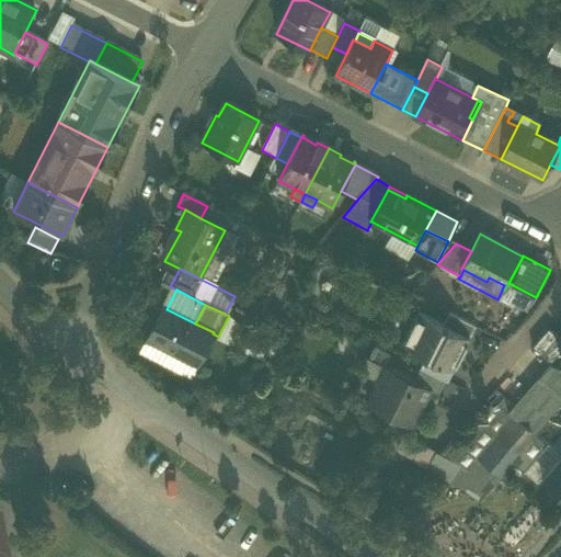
[(147,342),(196,367),(213,333),(214,332),(195,324),(167,309),(164,307),(147,342)]
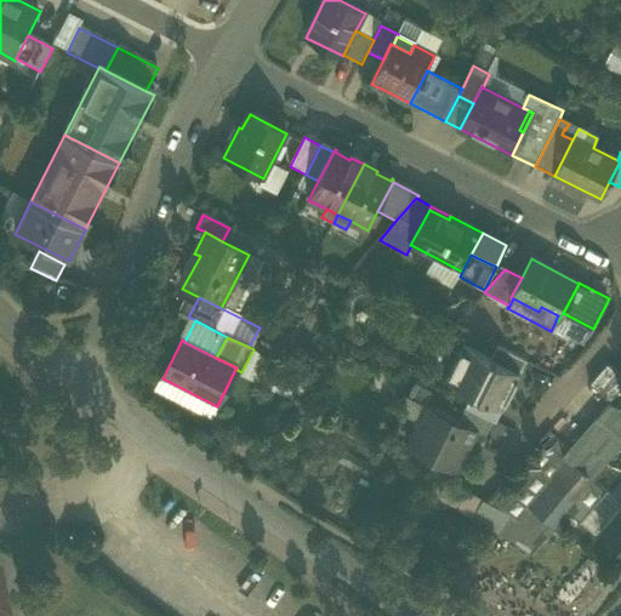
[(472,395),(502,411),(520,375),(490,360),(463,347),(446,382),(472,395)]
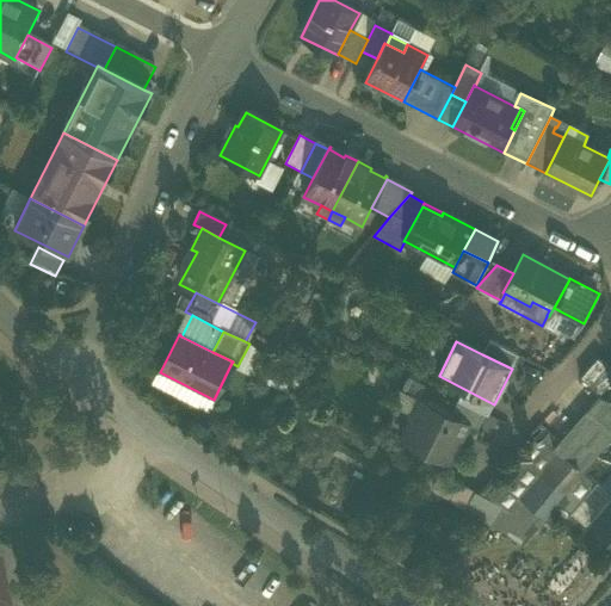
[(482,354),(512,369),(518,356),(488,341),(482,354)]
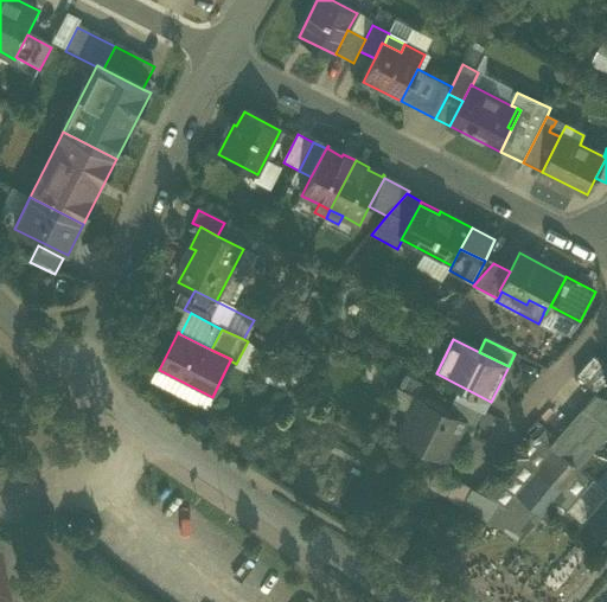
[(237,362),(236,364),(235,366),(280,389),(293,365),(248,341),(237,362)]
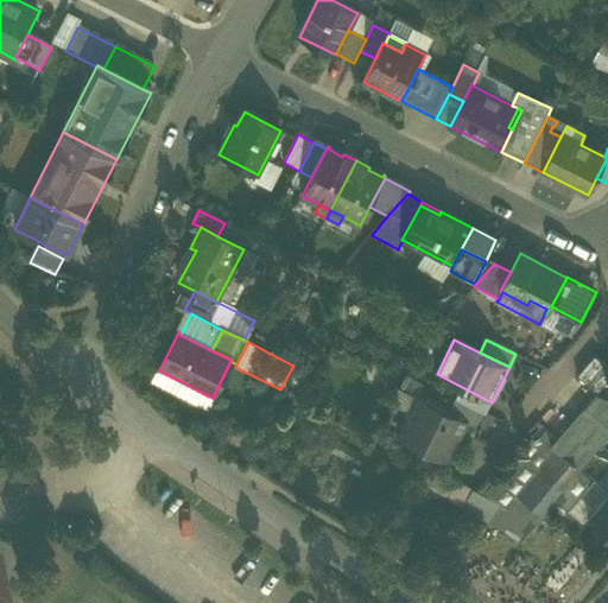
[(577,378),(597,394),(607,381),(607,367),(595,356),(577,378)]
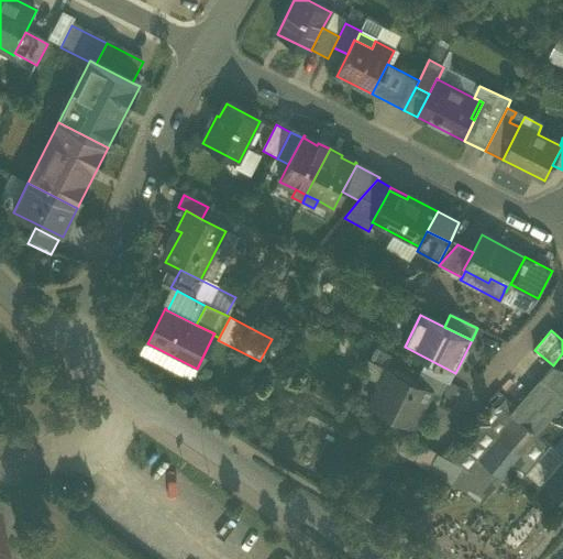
[(197,369),(147,343),(142,353),(191,380),(197,369)]
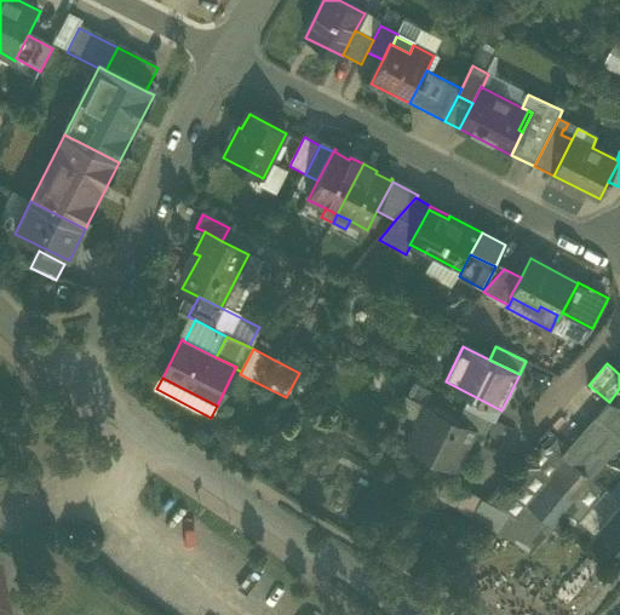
[(465,408),(495,424),(501,411),(471,395),(465,408)]
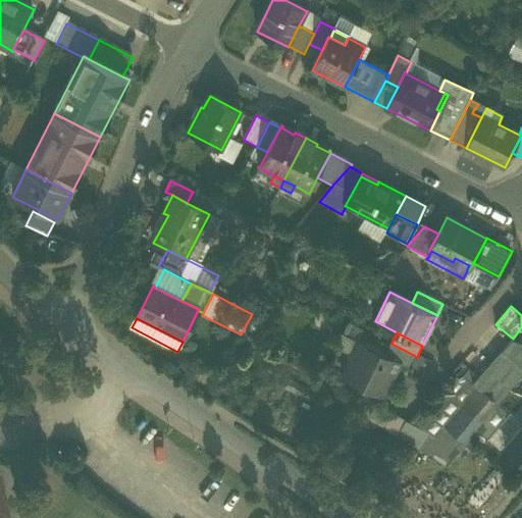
[(504,349),(521,363),(521,344),(512,339),(504,349)]
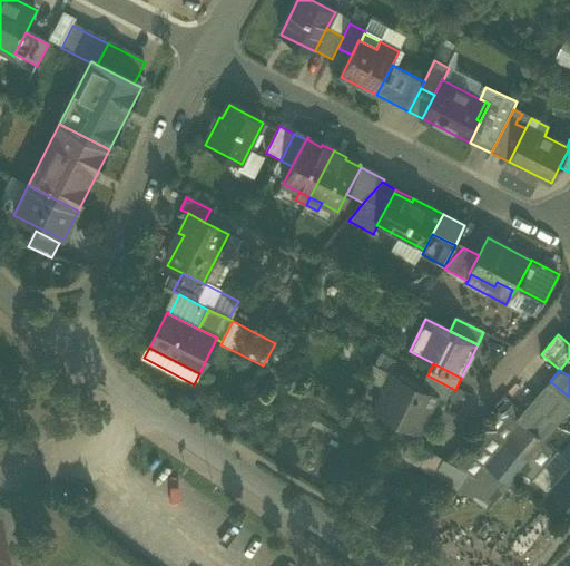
[(374,411),(419,435),(438,398),(421,389),(392,376),(374,411)]
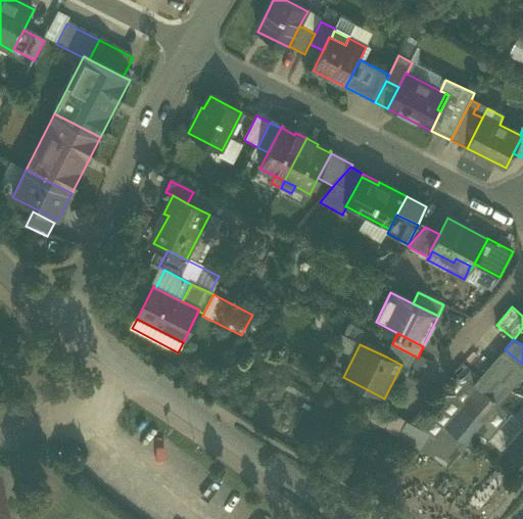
[(418,358),(392,344),(386,357),(401,365),(412,370),(418,358)]
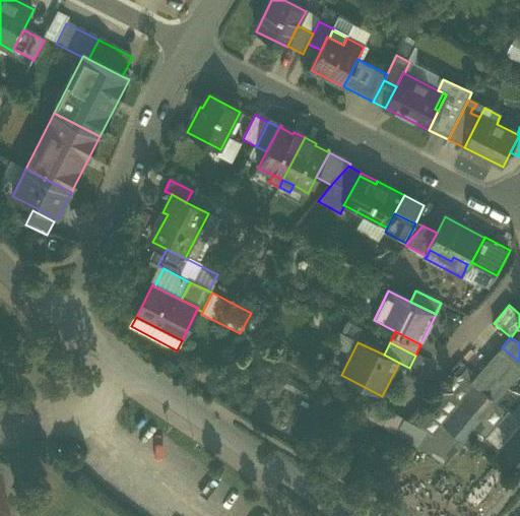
[(519,368),(519,362),(502,347),(500,350),(519,368)]
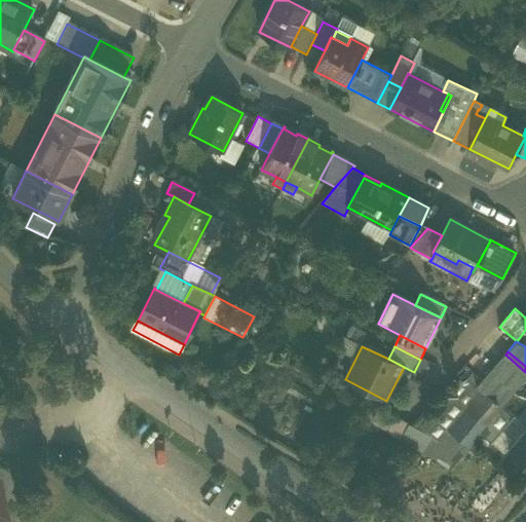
[(525,372),(505,355),(489,373),(513,394),(525,377),(525,372)]
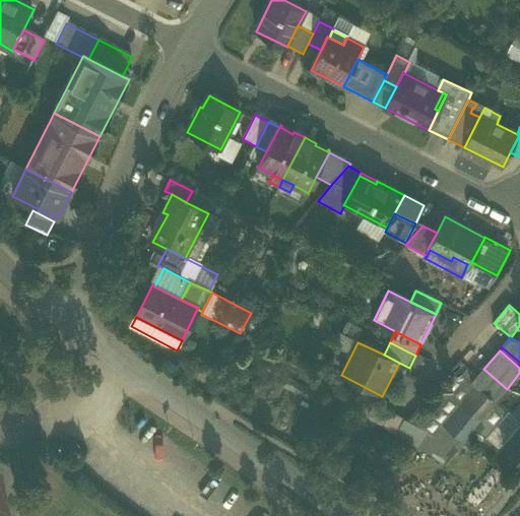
[(495,402),(507,389),(483,369),(478,376),(483,380),(477,387),(461,406),(481,424),(493,433),(509,413),(495,402)]
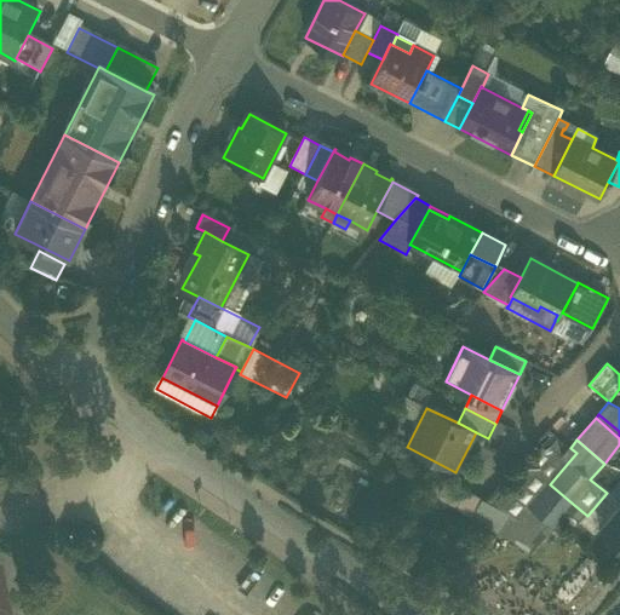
[(550,484),(569,461),(563,457),(552,448),(504,509),(501,511),(509,516),(518,521),(530,507),(550,484)]
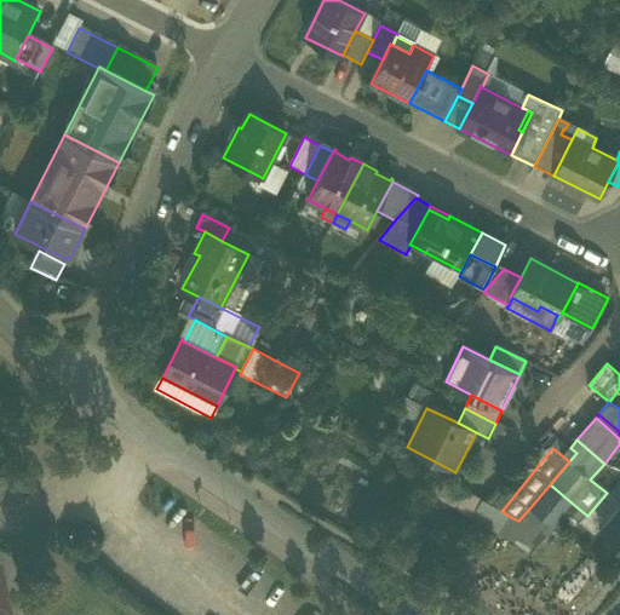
[(570,448),(563,457),(569,461),(577,453),(570,448)]
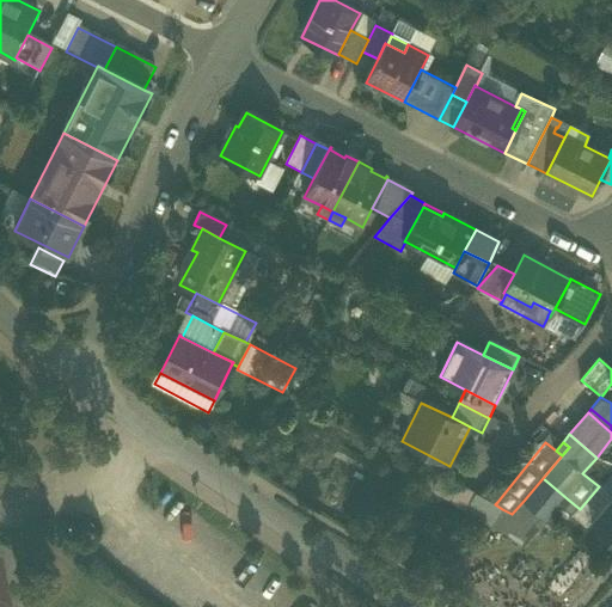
[(546,521),(561,506),(567,498),(543,478),(524,501),(546,520),(546,521)]
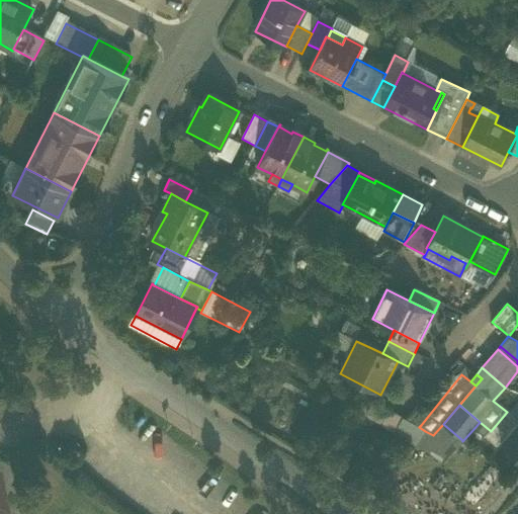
[(517,421),(507,412),(491,431),(486,437),(497,446),(501,441),(517,421)]
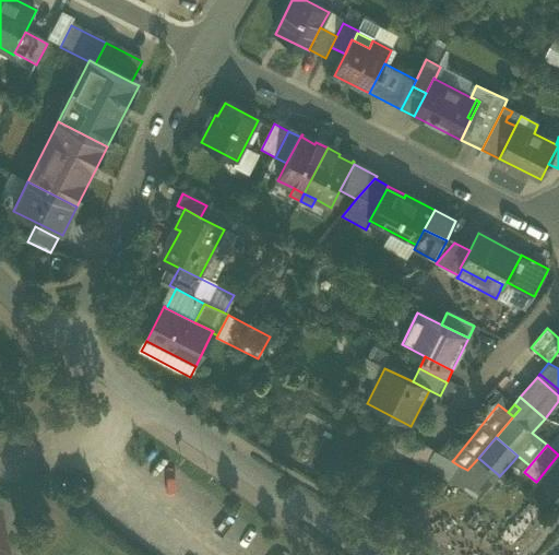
[(449,482),(449,481),(459,465),(452,461),(435,452),(425,468),(449,482)]
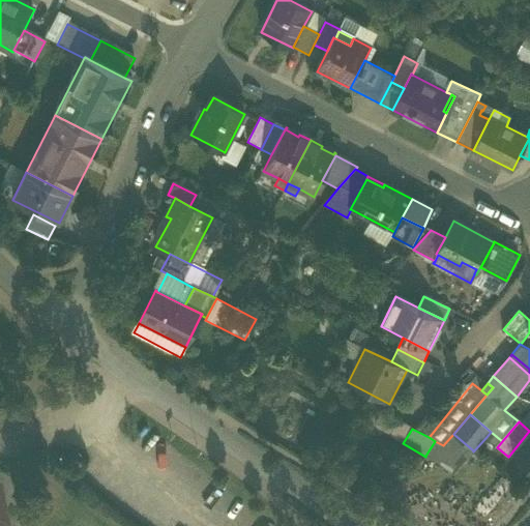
[(529,466),(529,431),(512,451),(529,466)]
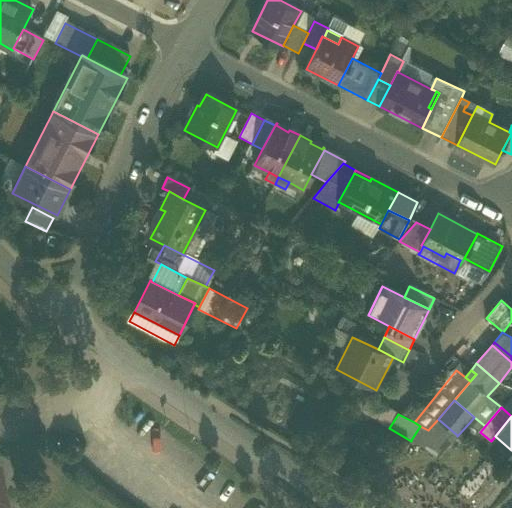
[(469,423),(480,432),(485,426),(474,417),(469,423)]
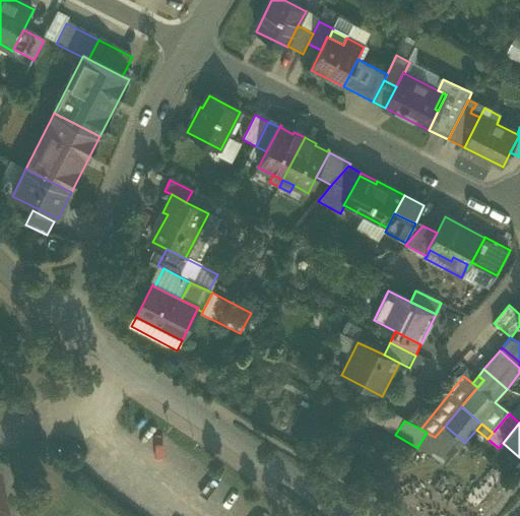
[(435,437),(427,433),(417,447),(445,464),(464,442),(445,426),(435,437)]
